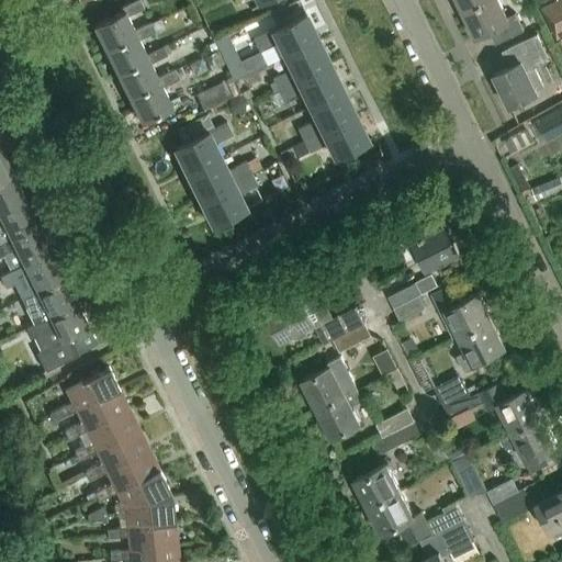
[(103,45),(134,30),(126,17),(143,8),(138,0),(136,0),(121,8),(123,11),(94,25),(103,45)]
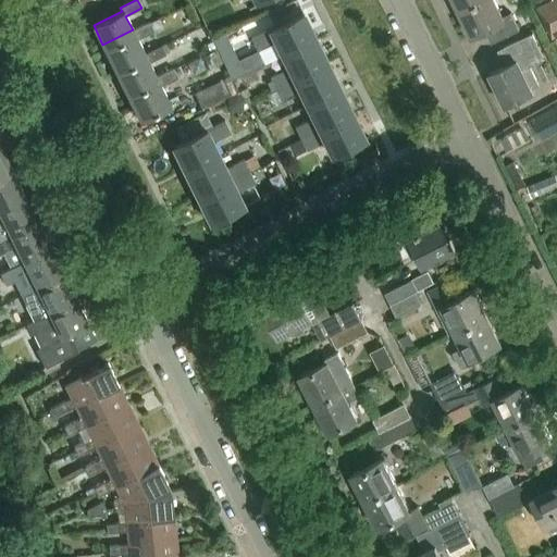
[(453,0),(459,12),(483,0),(453,0)]
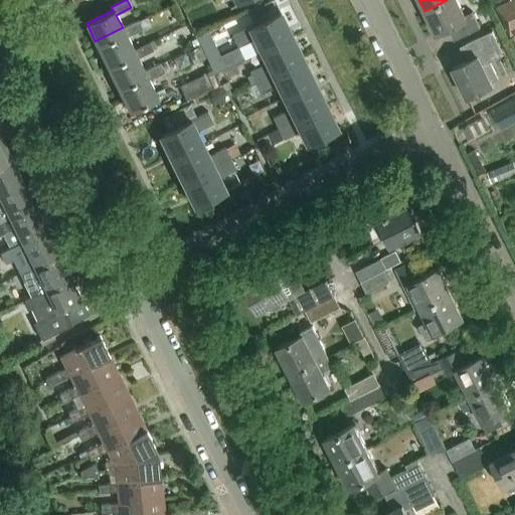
[(457,0),(447,0),(424,11),(437,35),(449,30),(453,39),(479,27),(471,12),(464,15),(457,0)]
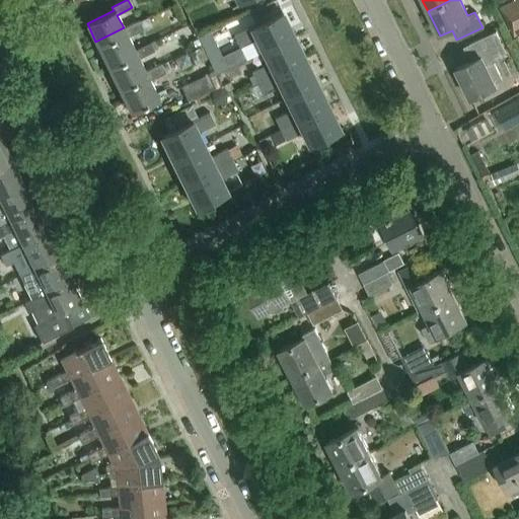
[(516,36),(518,34),(518,0),(515,0),(502,7),(516,36)]
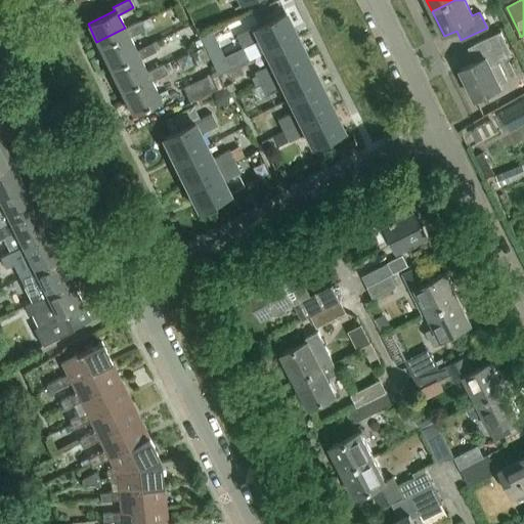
[(258,39),(264,51),(297,36),(286,12),(236,36),(242,47),(258,39)]
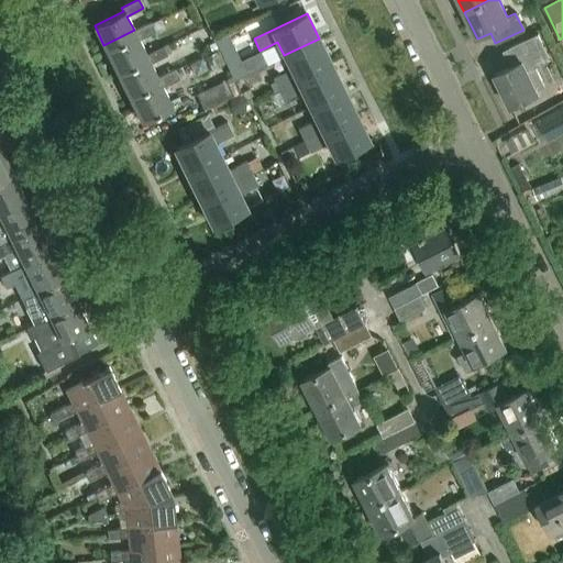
[(151,22),(134,30),(103,45),(117,69),(146,55),(139,40),(155,31),(151,22)]
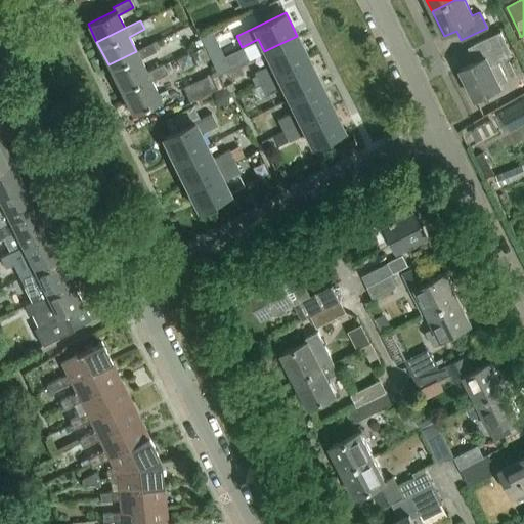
[(499,85),(508,81),(497,61),(512,54),(498,30),(473,43),(481,58),(460,70),(474,99),(500,86),(499,85)]
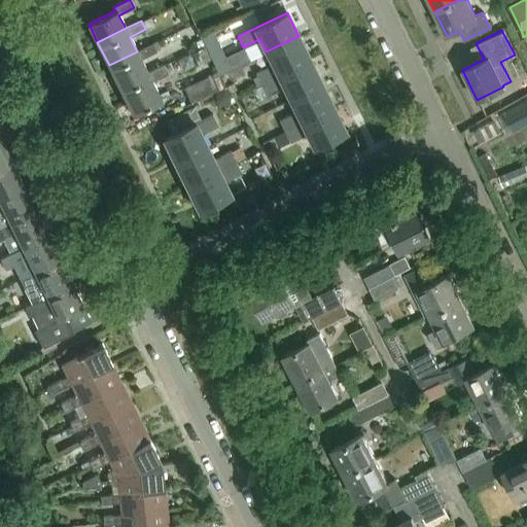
[(213,32),(202,38),(219,75),(249,61),(244,48),(225,58),(213,32)]
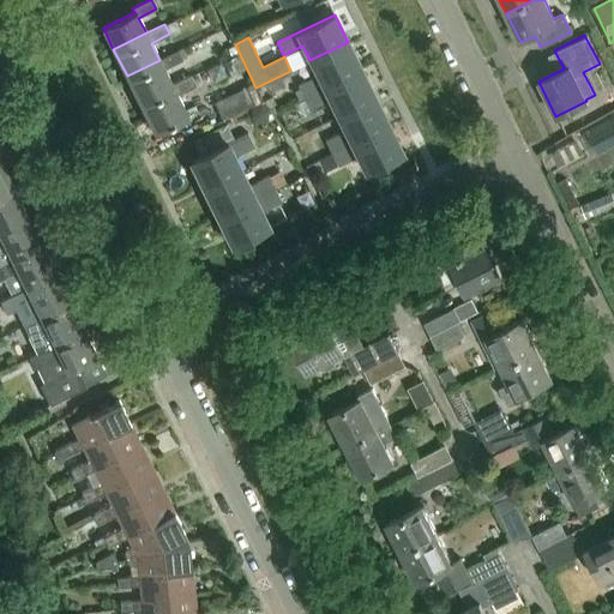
[(362,71),(348,42),(309,60),(317,76),(298,85),(304,97),(362,71)]
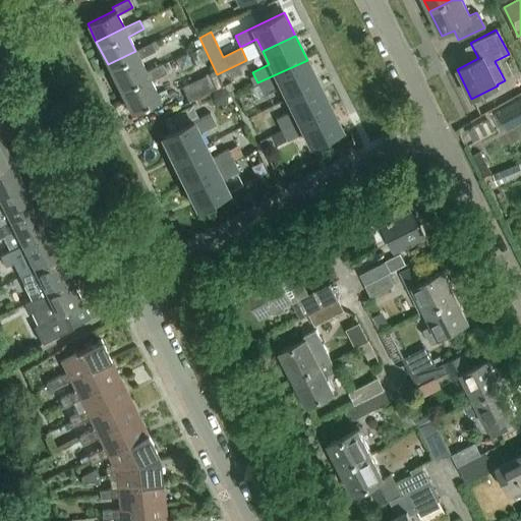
[(108,64),(118,85),(147,72),(139,59),(155,51),(151,43),(135,51),(108,64)]
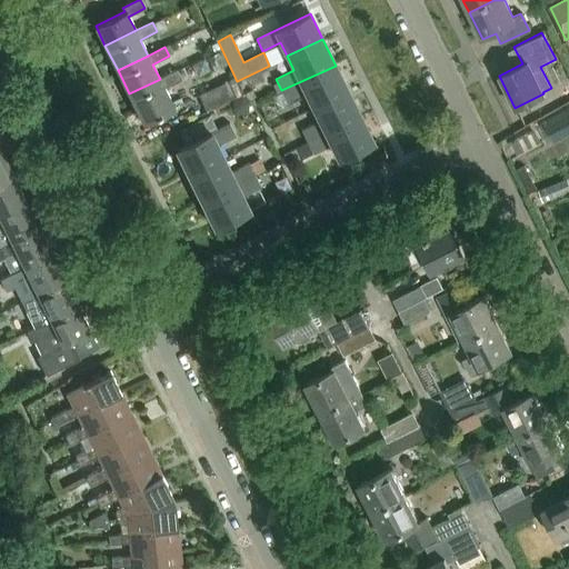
[(219,51),(208,57),(216,73),(228,67),(219,51)]
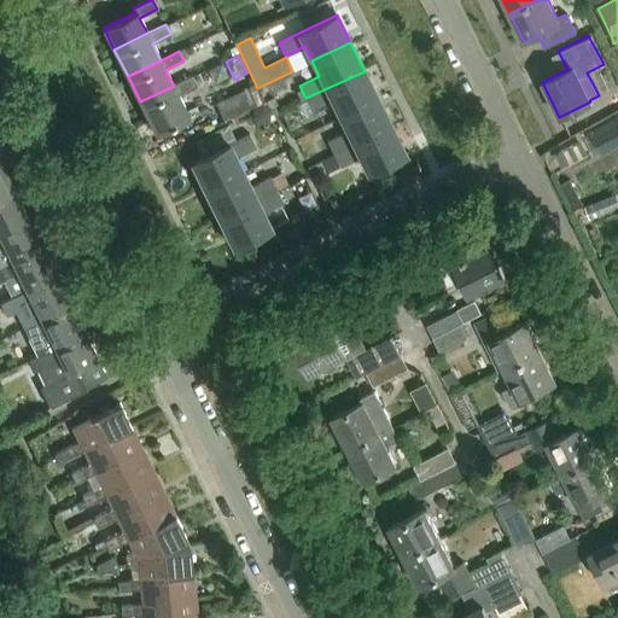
[(331,101),(338,116),(378,98),(365,71),(305,98),(312,111),(331,101)]
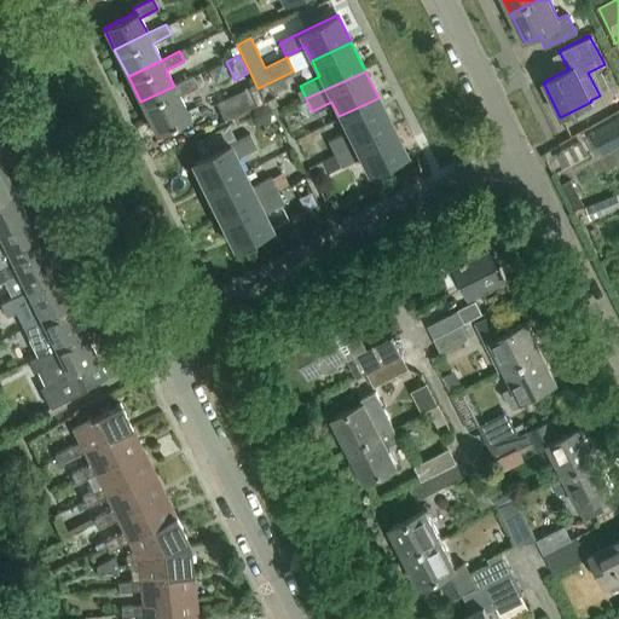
[(191,77),(174,86),(140,102),(156,133),(190,117),(179,96),(196,87),(191,77)]
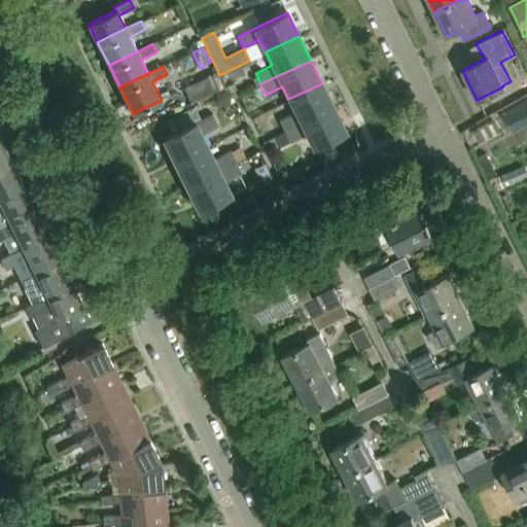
[(213,76),(184,89),(190,103),(219,91),(213,76)]
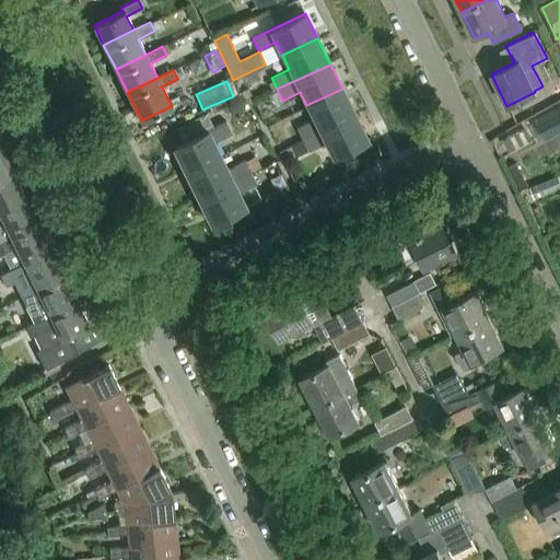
[(277,89),(268,94),(273,105),(282,101),(277,89)]
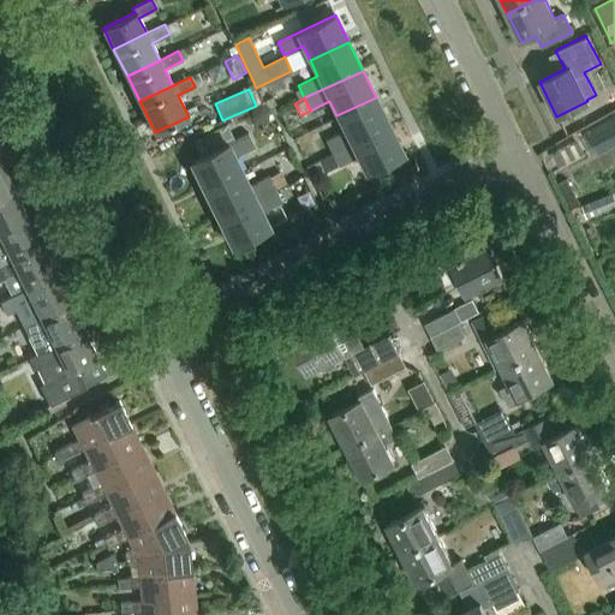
[(326,141),(333,154),(389,126),(376,97),(336,115),(345,132),(326,141)]
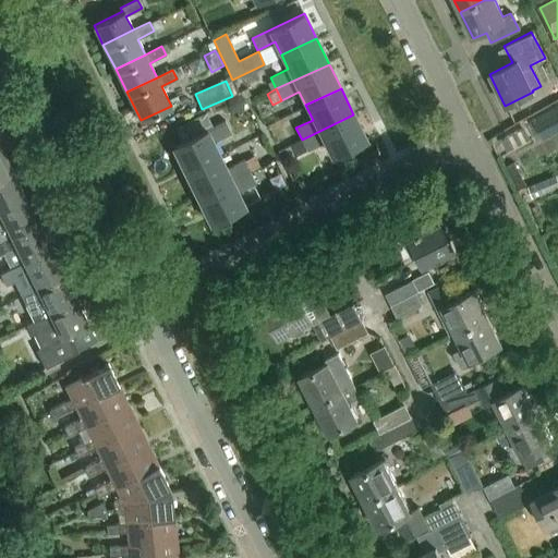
[(557,108),(535,121),(535,122),(545,137),(547,142),(557,135),(557,108)]
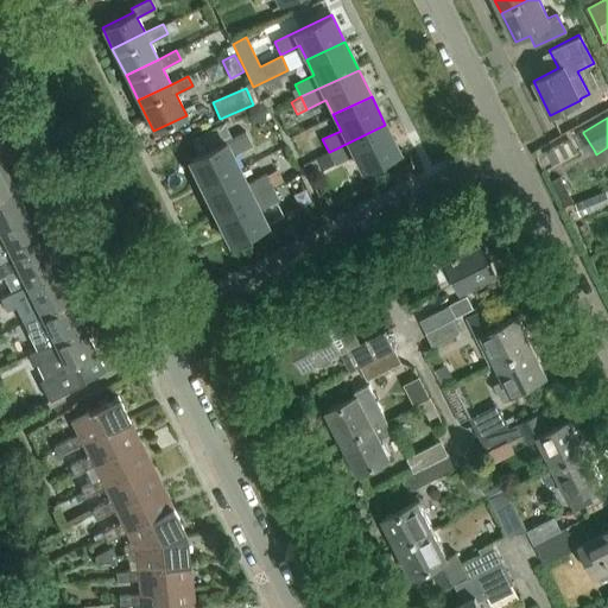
[(385,125),(329,152),(329,153),(318,158),(323,169),(334,163),(335,164),(353,154),(360,169),(398,150),(385,125)]
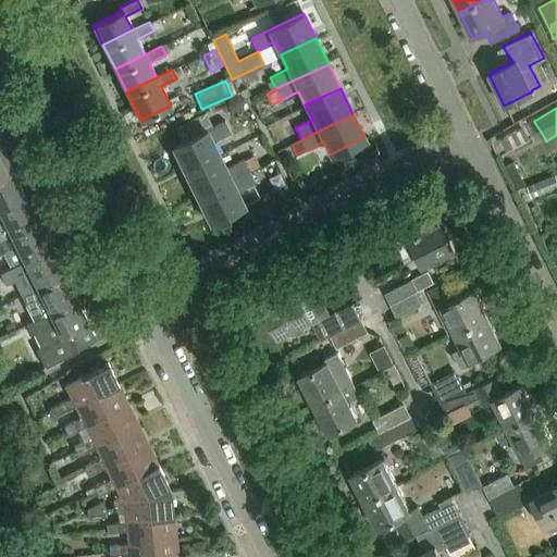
[(183,171),(218,155),(211,141),(229,133),(223,121),(172,147),(183,171)]
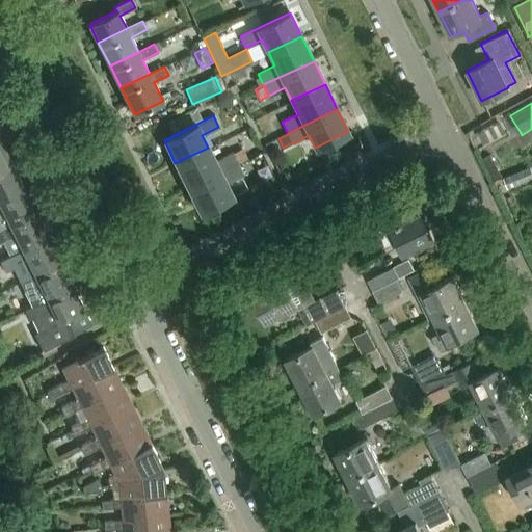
[(520,131),(510,116),(504,120),(513,135),(520,131)]
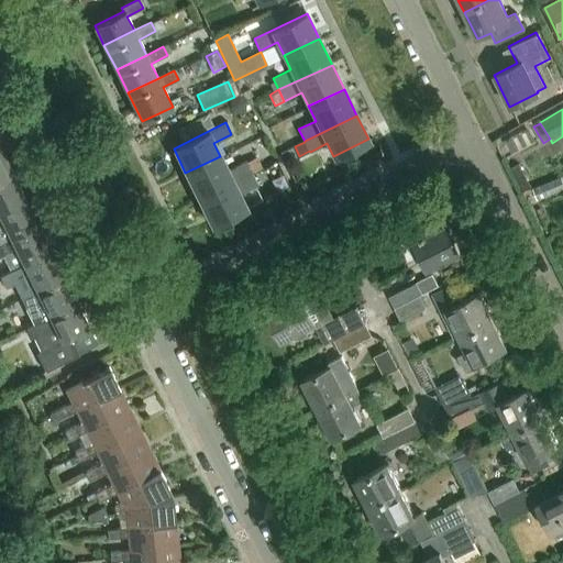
[(0,148),(0,180),(13,175),(0,148)]
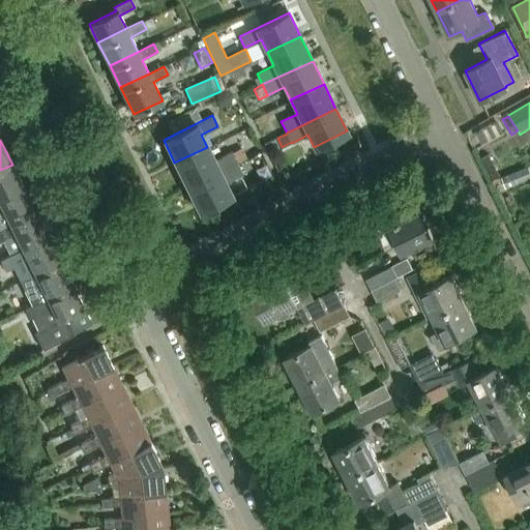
[(207,147),(174,163),(186,187),(236,163),(231,152),(213,160),(207,147)]
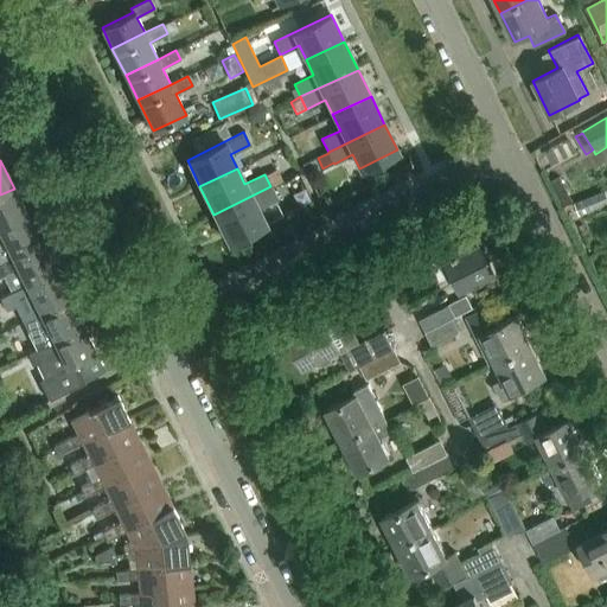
[(551,180),(564,206),(574,202),(561,176),(551,180)]
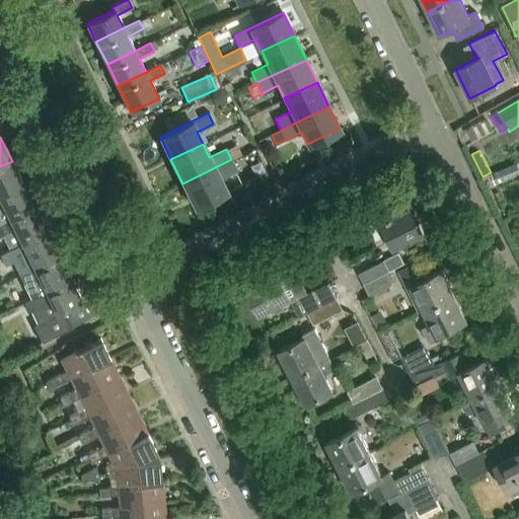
[(236,169),(231,159),(182,183),(195,207),(226,192),(219,178),(236,169)]
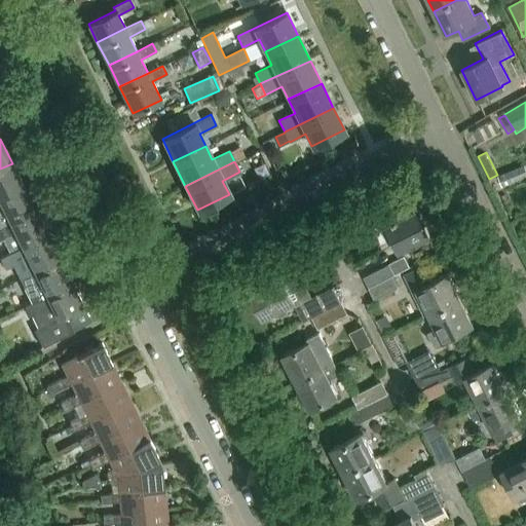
[(0,198),(24,187),(12,163),(0,168),(0,198)]
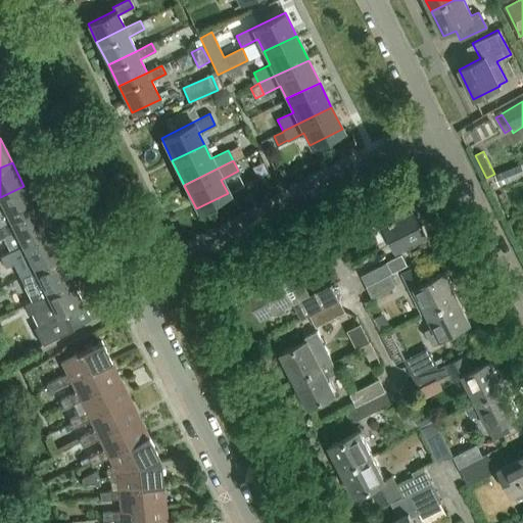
[(522,164),(496,176),(502,187),(522,178),(522,164)]
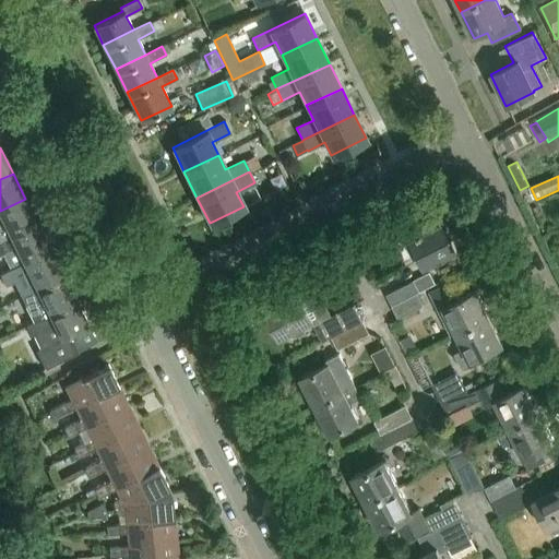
[(25,199),(0,211),(0,244),(38,224),(25,199)]
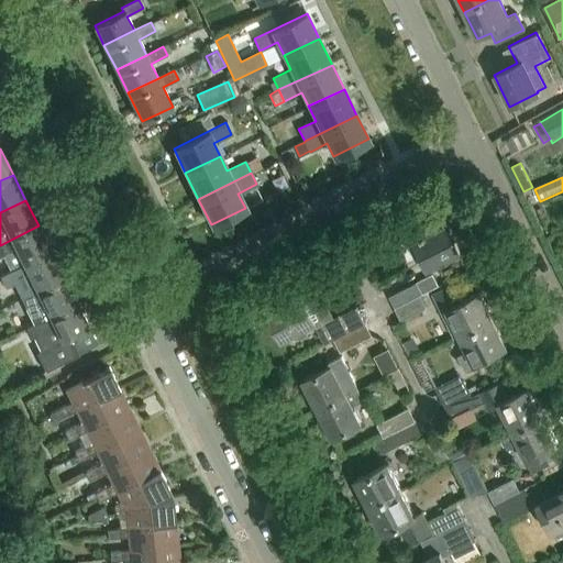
[(424,216),(400,228),(409,244),(414,241),(428,267),(459,252),(445,224),(432,231),(424,216)]
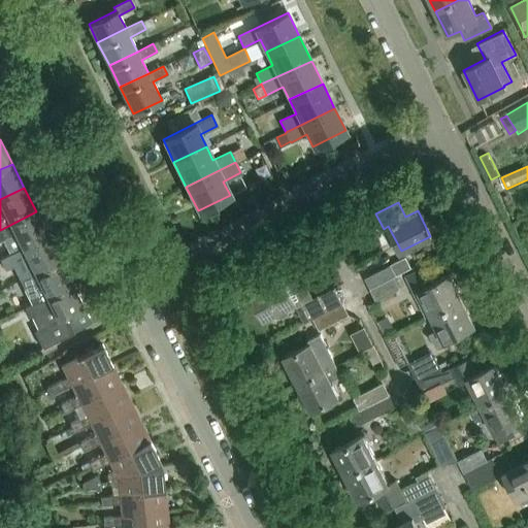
[(36,211),(0,230),(0,243),(17,236),(23,248),(47,234),(36,211)]
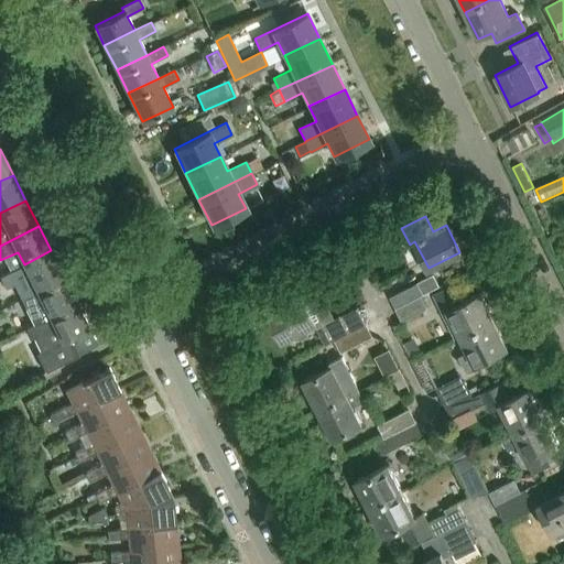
[(65,279),(51,250),(24,264),(0,275),(0,278),(6,289),(30,277),(38,293),(65,279)]
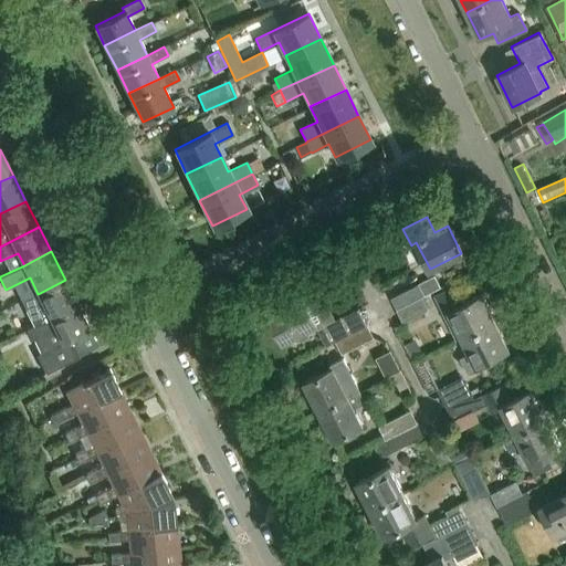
[(418,284),(391,297),(397,310),(421,297),(423,295),(441,286),(436,275),(418,284)]
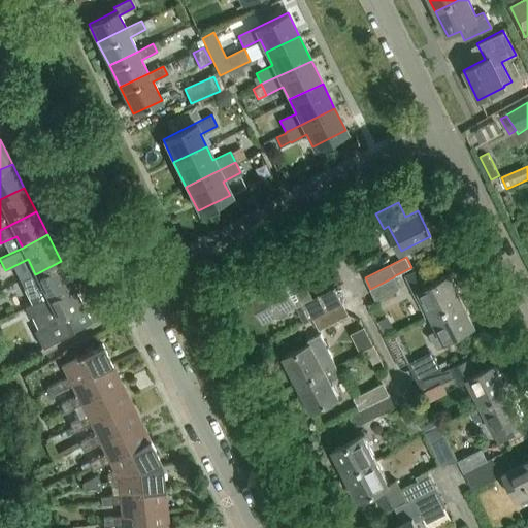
[(21,282),(26,291),(32,303),(72,284),(61,261),(35,274),(21,282)]
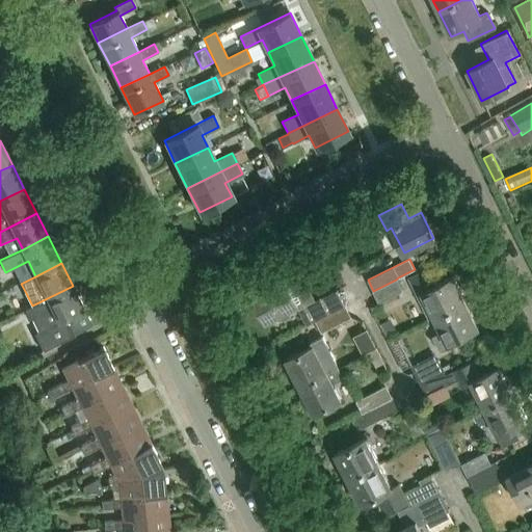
[(428,300),(436,316),(464,301),(452,275),(433,285),(425,269),(408,277),(417,293),(416,294),(421,303),(428,300)]
